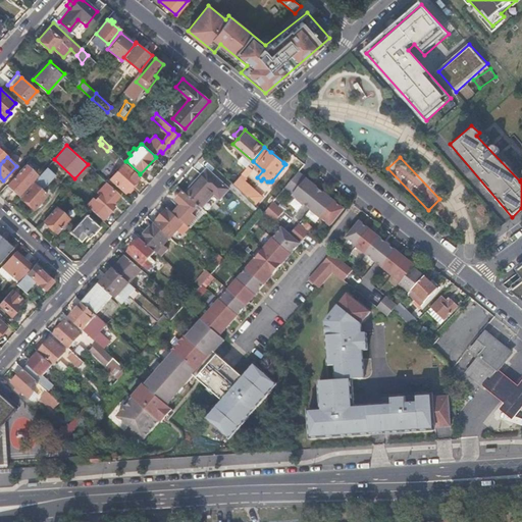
[(140,173),(126,161),(110,178),(125,193),(126,191),(127,192),(128,191),(128,192),(133,187),(133,186),(132,186),(138,178),(137,177),(140,173)]
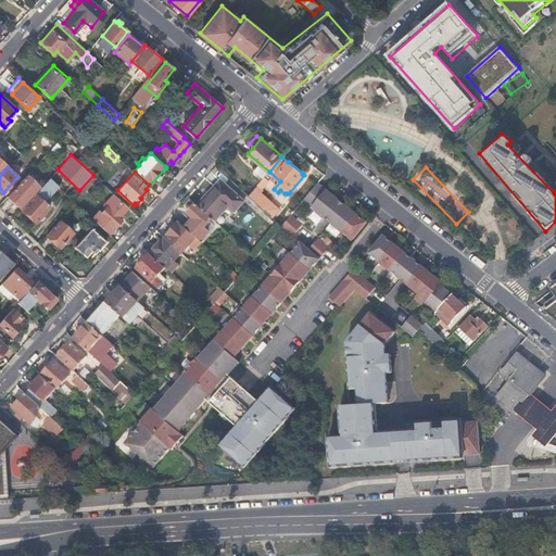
[(96,177),(93,175),(79,190),(83,192),(96,177)]
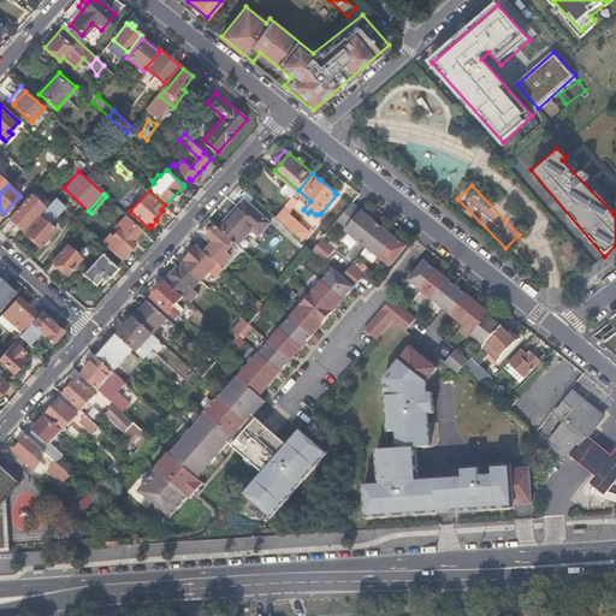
[(42,207),(29,195),(9,217),(22,229),(42,207)]
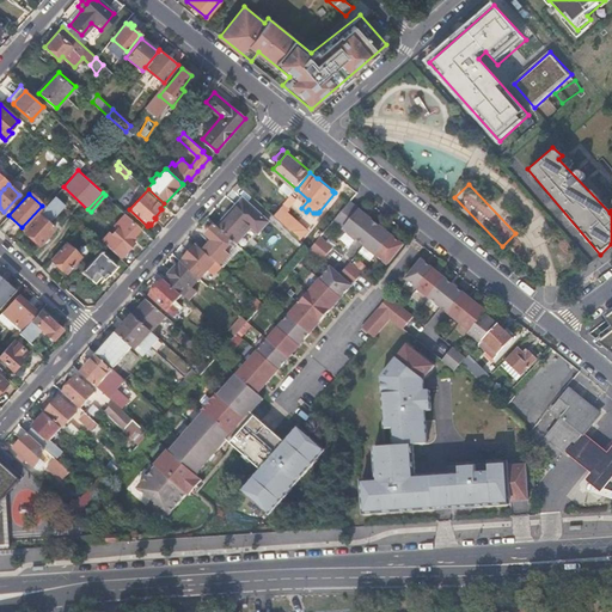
[(63,204),(55,196),(24,230),(40,244),(54,228),(48,222),(63,204)]
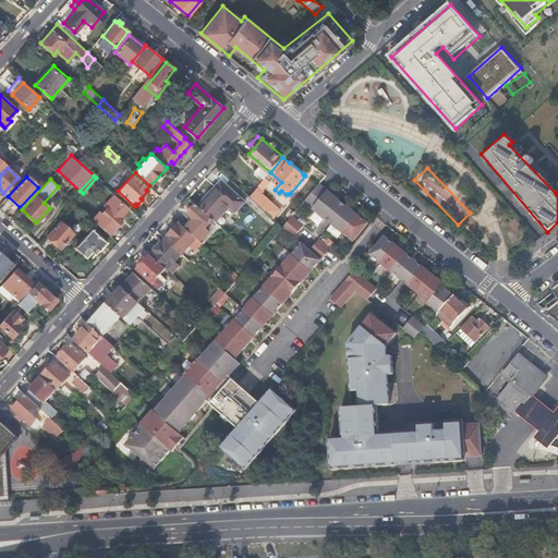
[(220,225),(222,227),(245,202),(222,180),(199,205),(220,225)]
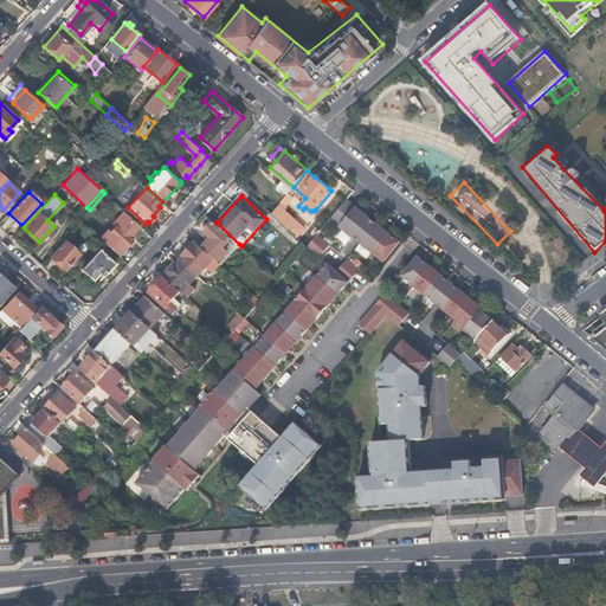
[(347,199),(330,218),(353,236),(368,216),(347,199)]
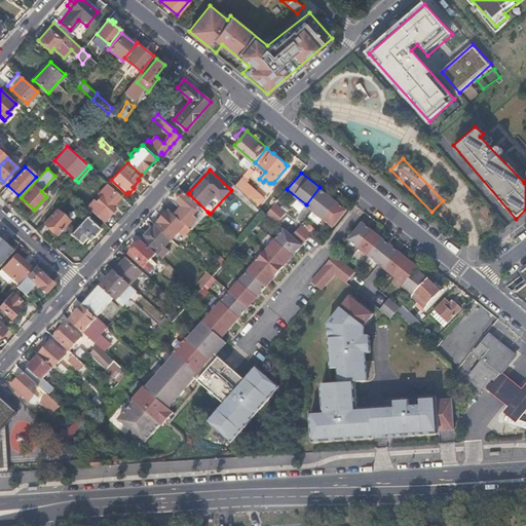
[(239,179),(242,182),(249,176),(245,174),(239,179)]
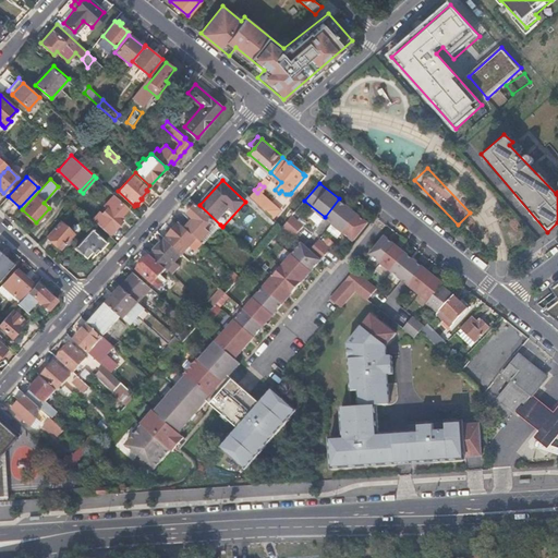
[(119,202),(120,199),(105,185),(101,189),(111,196),(106,203),(108,205),(106,207),(107,209),(101,215),(99,213),(93,219),(110,234),(122,221),(119,218),(128,209),(119,202)]
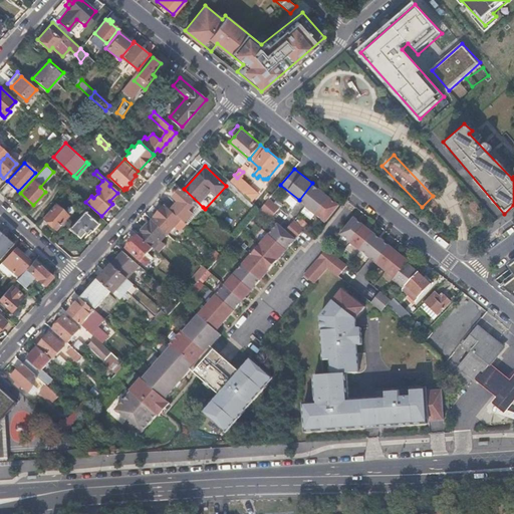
[(230,181),(243,193),(248,188),(237,178),(234,175),(230,181)]
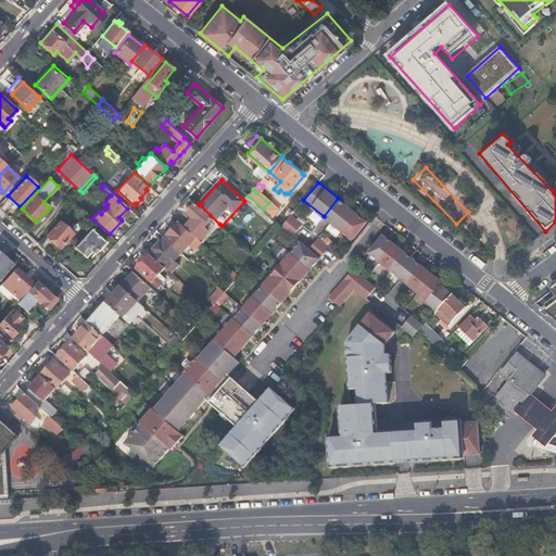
[(345,204),(338,198),(324,216),(331,222),(345,204)]
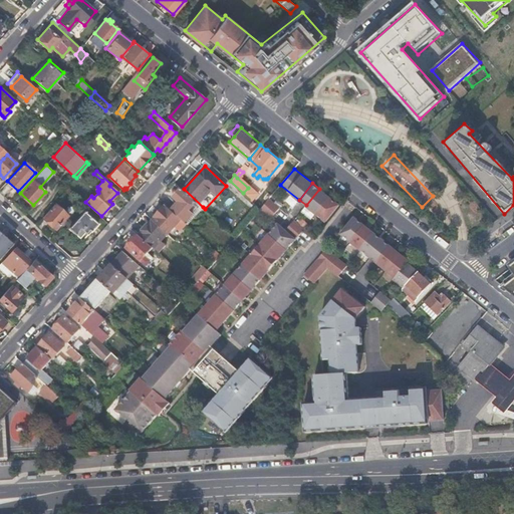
[(182,218),(188,224),(203,207),(184,189),(182,188),(174,196),(180,202),(173,210),(182,218)]
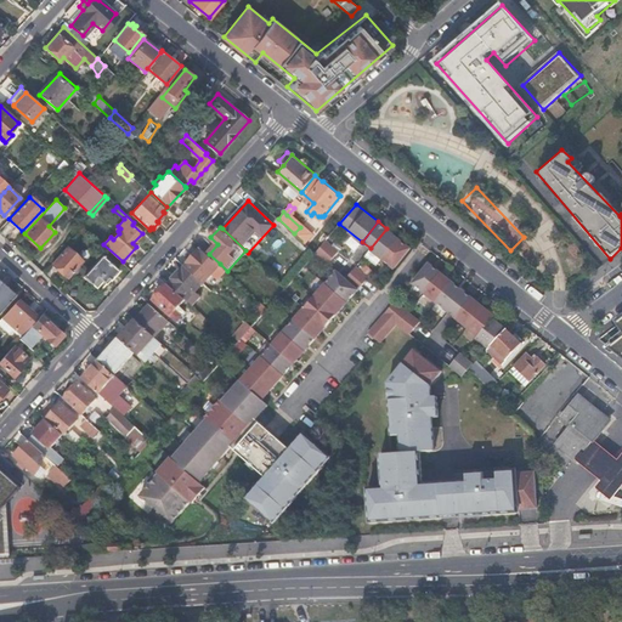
[(410,247),(386,228),(371,248),(394,267),(410,247)]
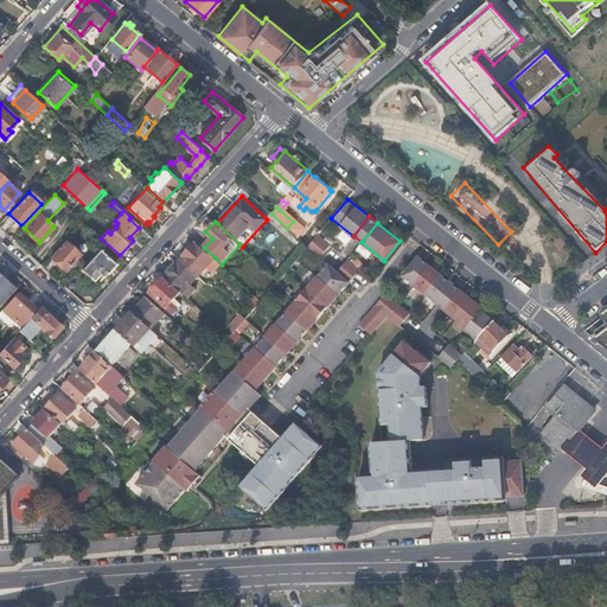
[(318,235),(307,248),(320,259),(331,246),(318,235)]
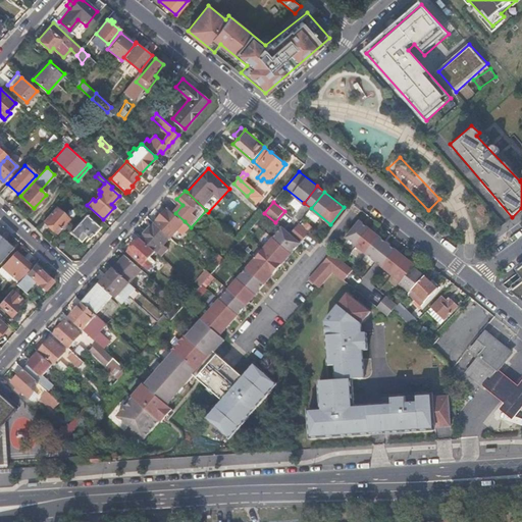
[(56,206),(43,220),(56,232),(69,218),(56,206)]
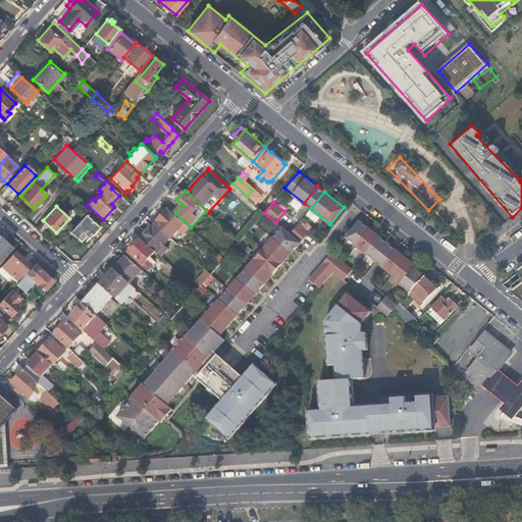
[(173,235),(185,221),(175,213),(169,207),(157,220),(173,235)]
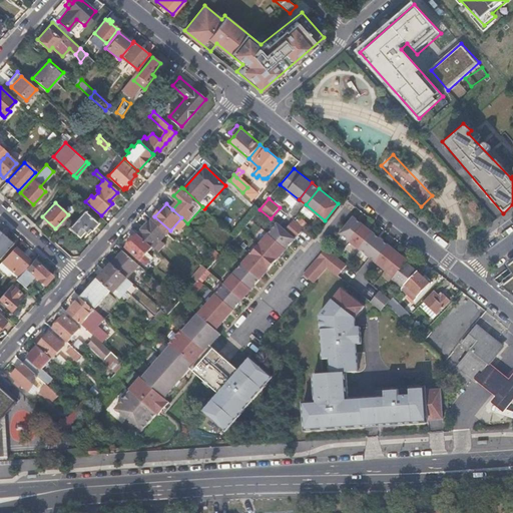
[(276,213),(279,220),(287,216),(283,209),(276,213)]
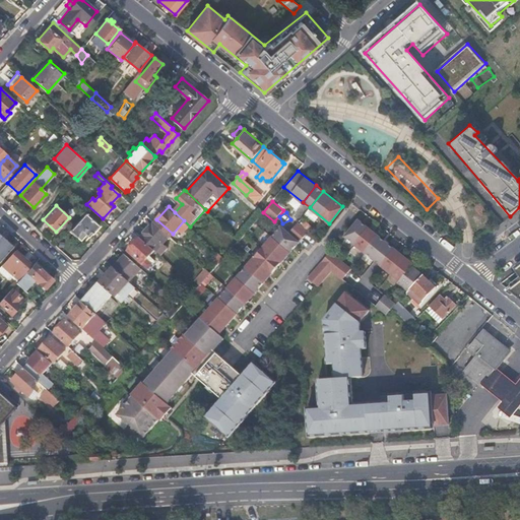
[(85,213),(70,231),(80,240),(85,235),(88,238),(99,225),(85,213)]
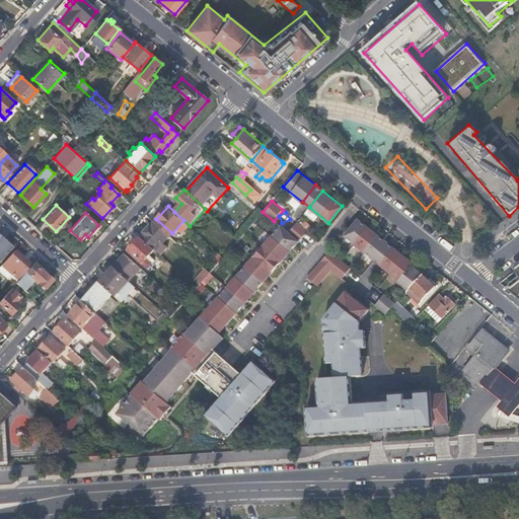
[(386,242),(358,219),(345,235),(373,258),(386,242)]
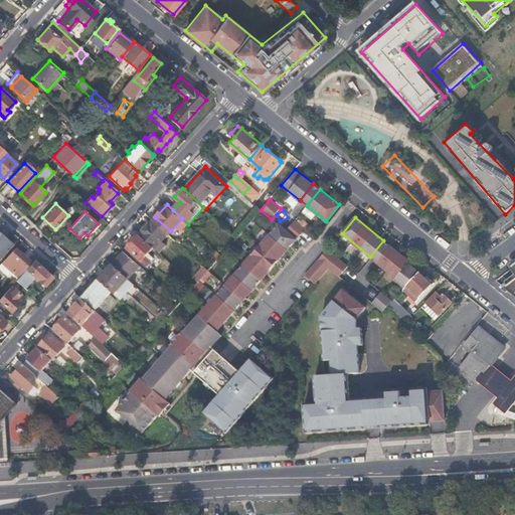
[(154,247),(155,248),(169,233),(154,220),(140,234),(154,247)]
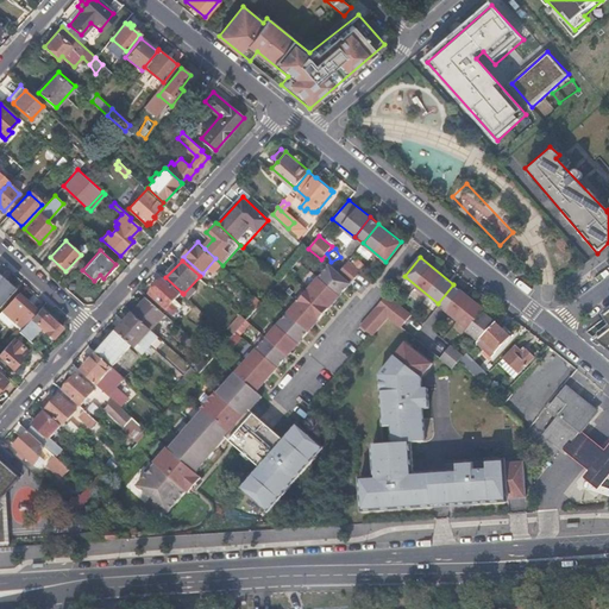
[(362,271),(349,261),(338,274),(351,283),(351,284),(362,271)]
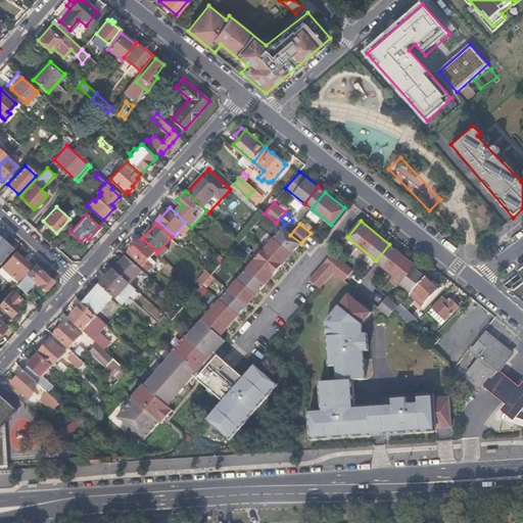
[(221,336),(301,243),(290,235),(282,228),(202,320),(201,320),(187,337),(185,336),(173,350),(174,351),(145,385),(143,384),(132,396),(134,398),(117,416),(144,439),(160,421),(161,423),(173,410),(169,406),(194,375),(224,400),(207,419),(230,438),(278,384),(255,365),(244,377),(233,368),(231,370),(222,362),(224,360),(216,352),(226,340),(221,336)]
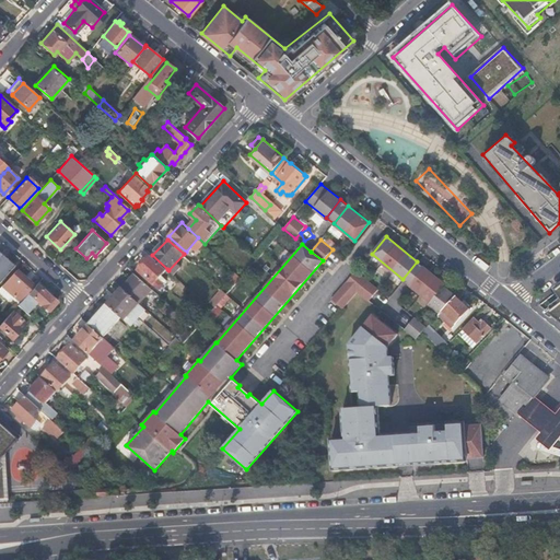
[(525,263),(537,252),(529,244),(517,255),(525,263)]
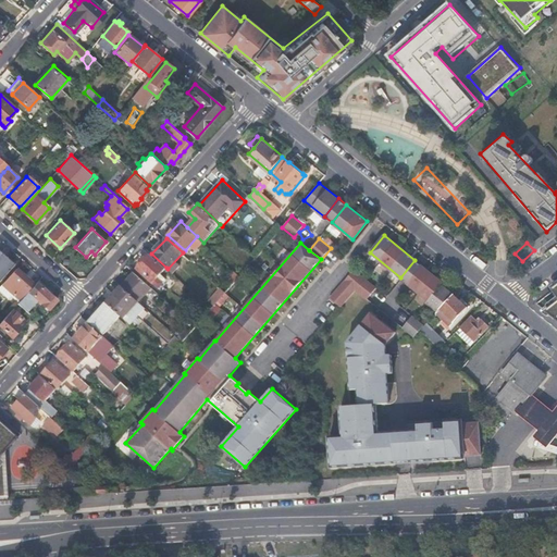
[(0,277),(7,271),(13,264),(0,251),(0,277)]
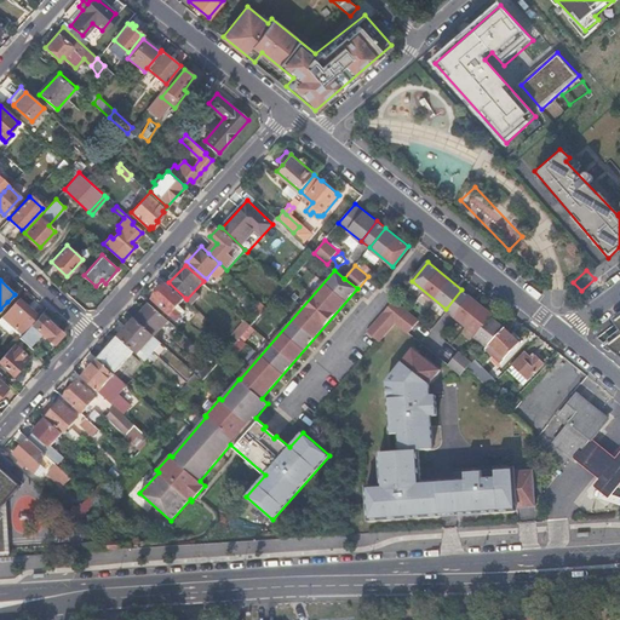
[(174,309),(185,298),(168,282),(154,299),(177,320),(182,315),(174,309)]
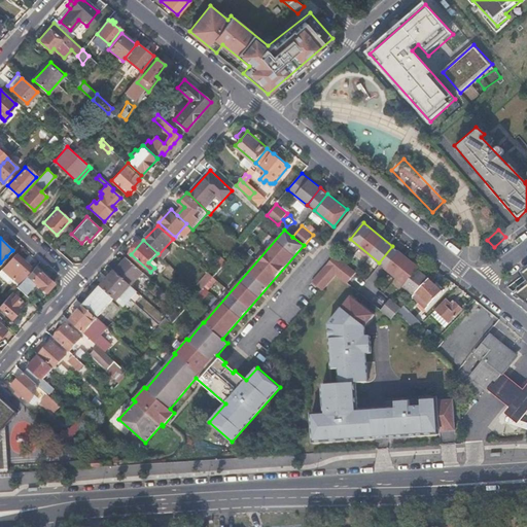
[(392,246),(379,262),(386,268),(399,251),(392,246)]
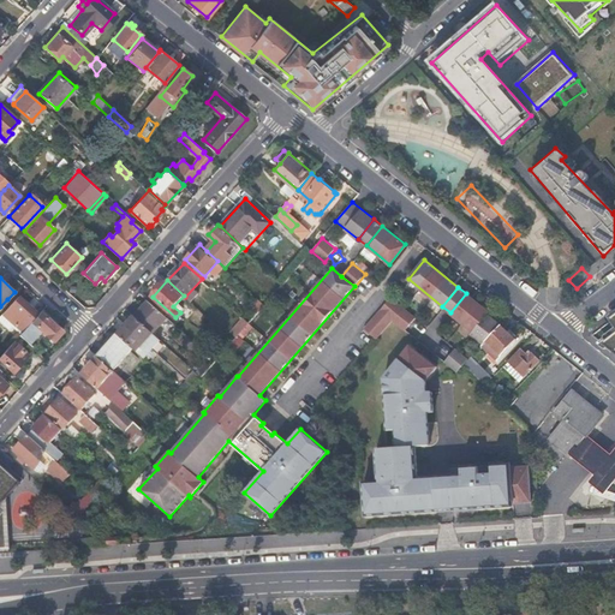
[(18,296),(19,294),(15,291),(15,292),(7,299),(11,303),(18,296)]
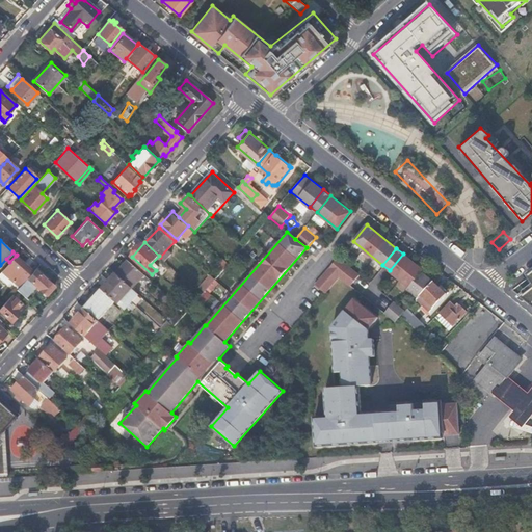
[(420,294),(433,281),(422,271),(423,269),(403,254),(390,270),(408,286),(407,288),(418,296),(420,294)]
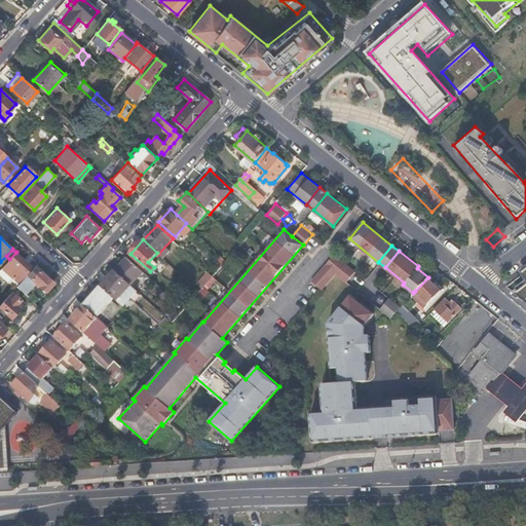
[(9,260),(2,268),(20,283),(26,275),(33,268),(15,253),(9,259),(9,260)]
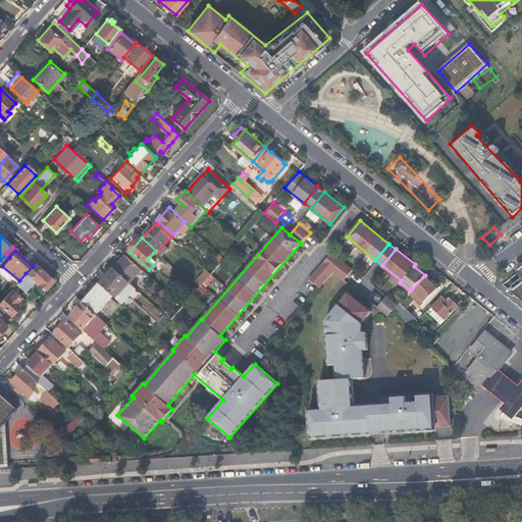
[(309,278),(319,286),(331,271),(344,280),(353,269),(342,261),(332,252),(309,278)]
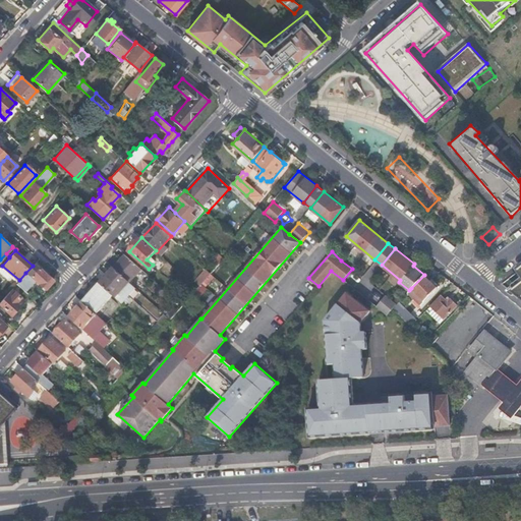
[(130,282),(141,269),(126,254),(114,268),(130,282)]
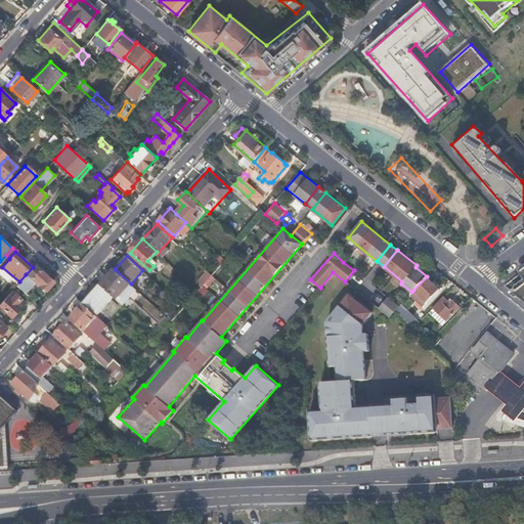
[(16,286),(22,290),(32,278),(45,291),(53,282),(35,265),(33,267),(26,274),(19,281),(16,286)]
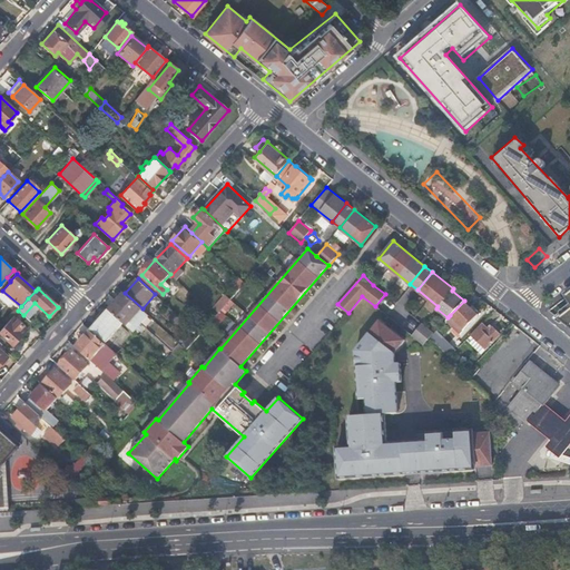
[(118,301),(141,322),(148,314),(143,308),(125,293),(118,301)]
